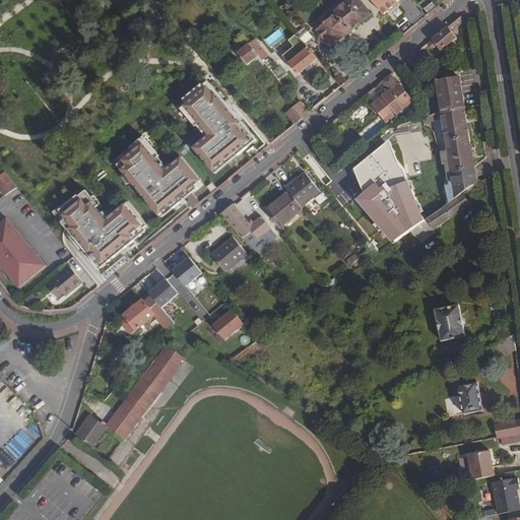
[(336,14),(317,30),(331,48),(352,30),(351,29),(370,14),(358,0),(349,0),(335,12),(336,14)]
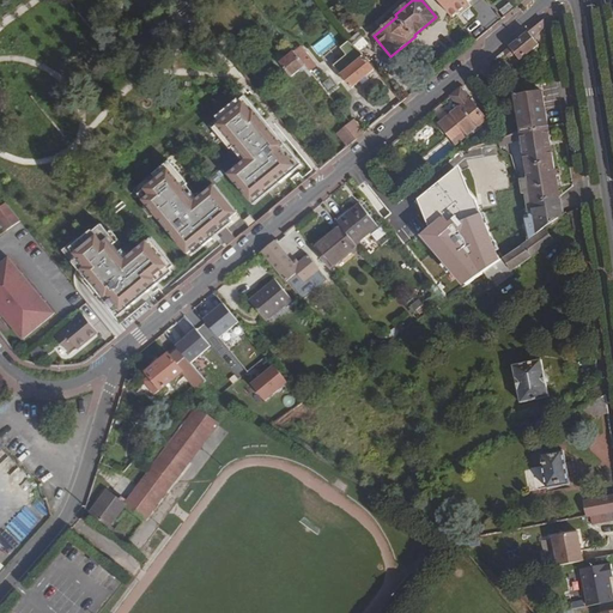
[(437,0),(451,18),(459,12),(461,16),(472,6),(469,4),(473,0),(437,0)]
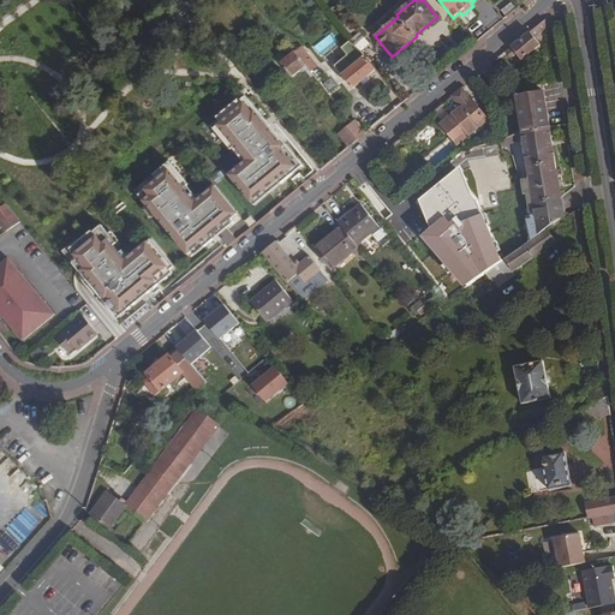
[(501,12),(506,17),(515,10),(512,4),(501,12)]
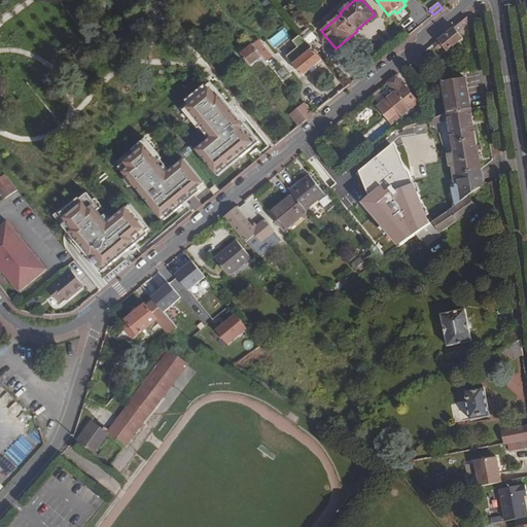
[(467,16),(432,45),(437,50),(443,46),(447,51),(463,38),(458,33),(468,22),(467,16)]
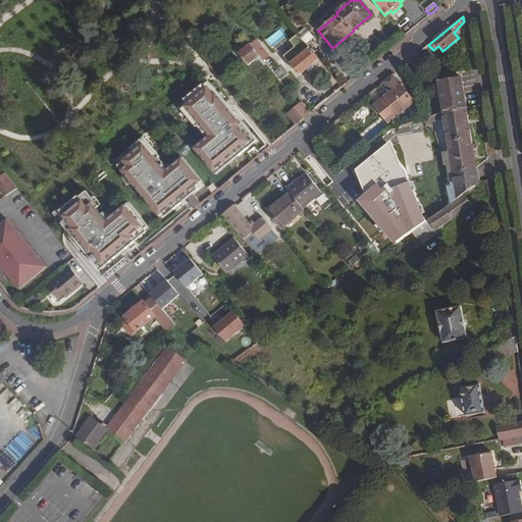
[(280,29),(266,39),(272,46),(285,36),(280,29)]
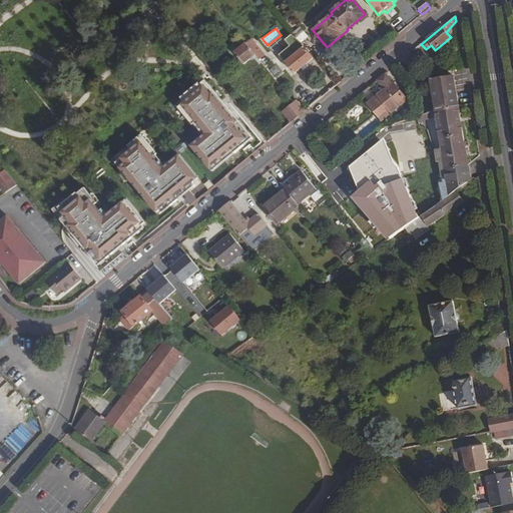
[(252,39),(246,44),(260,60),(266,55),(252,39)]
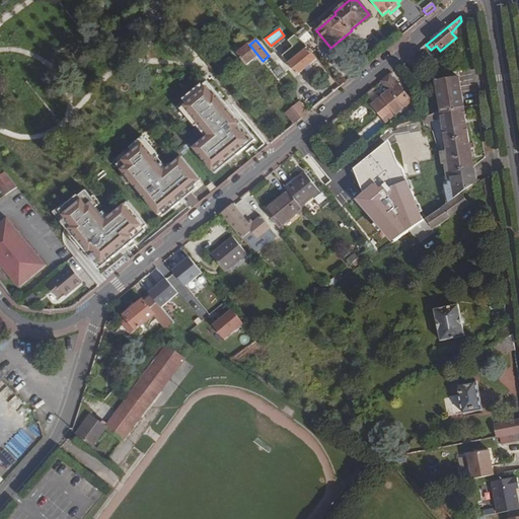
[(263,61),(249,45),(248,44),(237,53),(246,65),(255,58),(262,65),(265,64),(263,62),(263,61)]
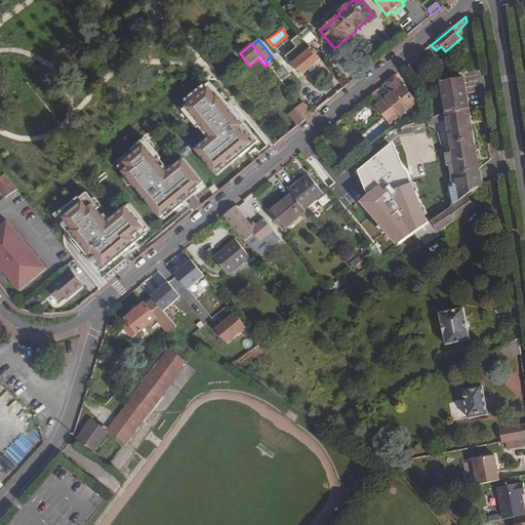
[(301,76),(321,59),(309,45),(304,48),(303,47),(299,50),(297,46),(285,56),(301,76)]
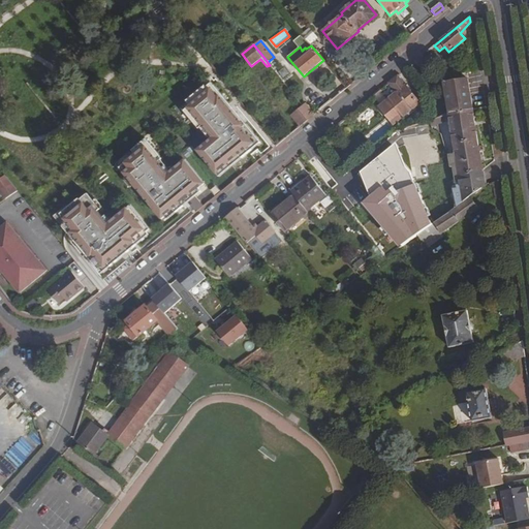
[(422,56),(414,61),(427,74),(433,68),(422,56)]
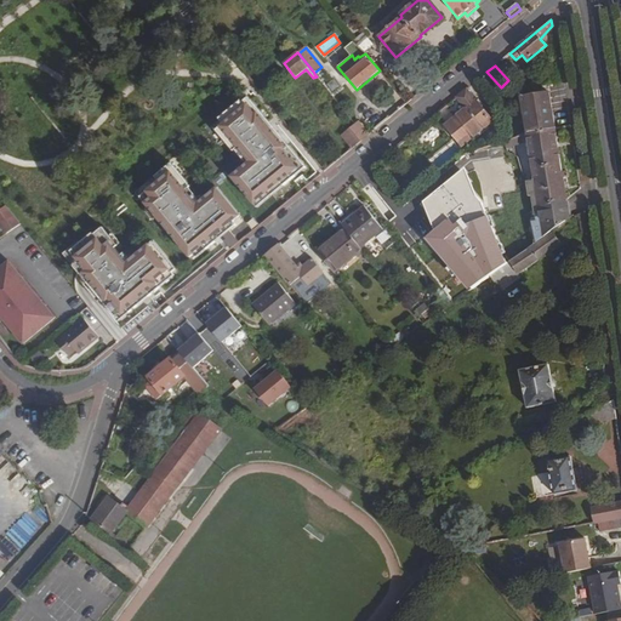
[(268,74),(255,85),(263,96),(277,85),(268,74)]
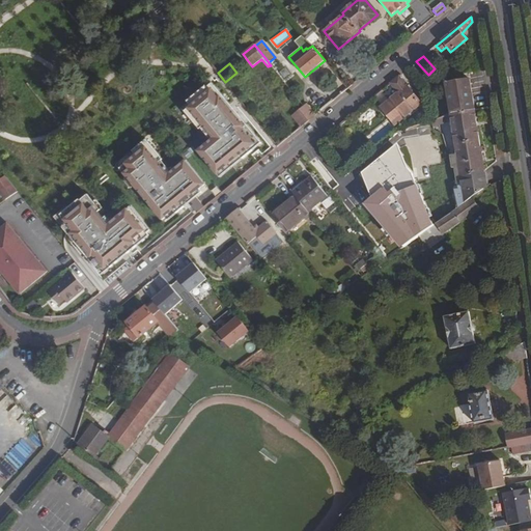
[(381,107),(395,124),(422,104),(399,76),(391,82),(397,91),(388,99),(388,102),(381,107)]
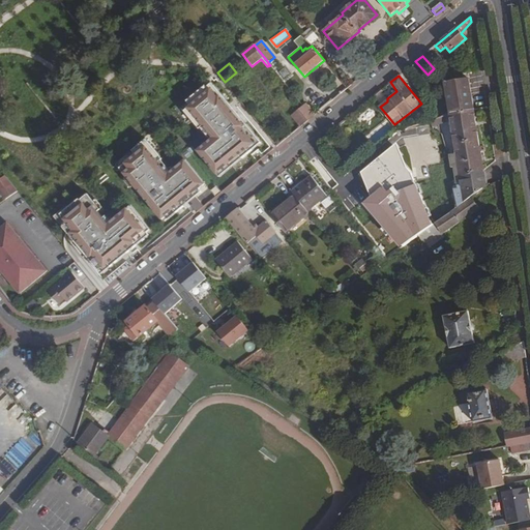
[(445,83),(451,114),(474,110),(469,79),(445,83)]
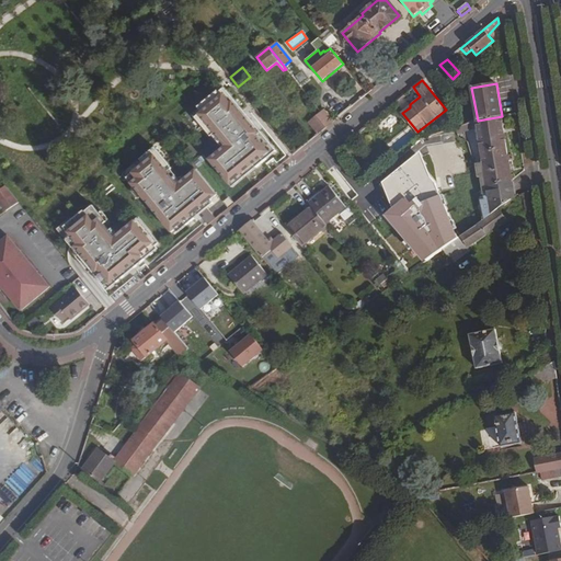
[(207,162),(227,189),(251,169),(253,172),(264,163),(262,160),(272,152),(222,91),(217,95),(216,94),(196,111),(197,112),(191,117),(209,139),(213,137),(224,150),(207,162)]
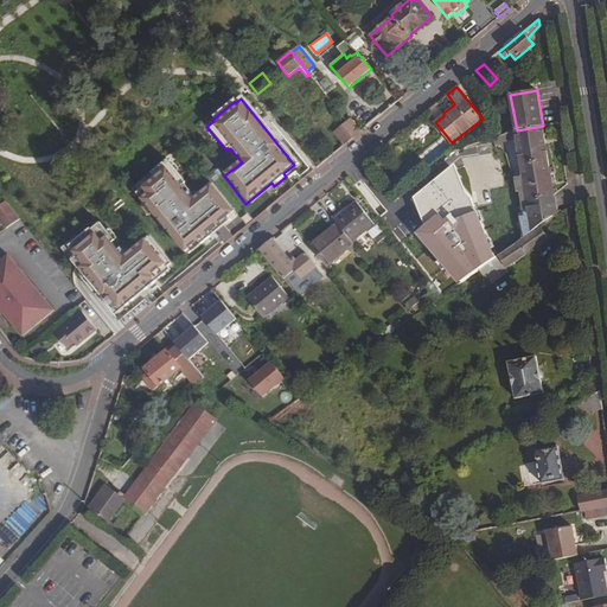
[(343,125),(353,139),(360,133),(350,120),(347,121),(343,125)]
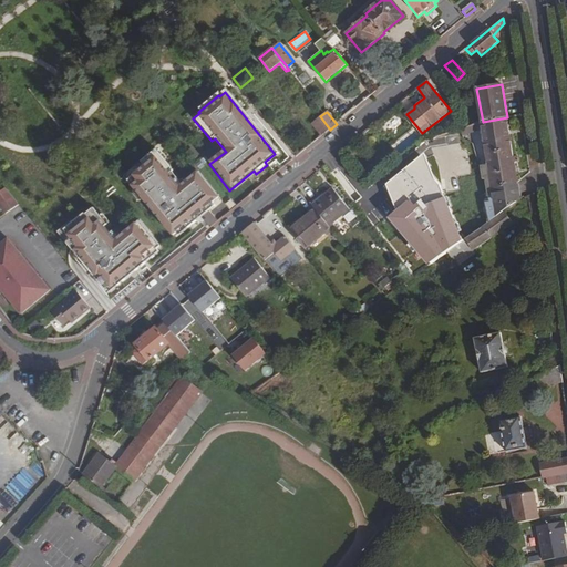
[(390,133),(402,123),(394,115),(383,124),(390,133)]
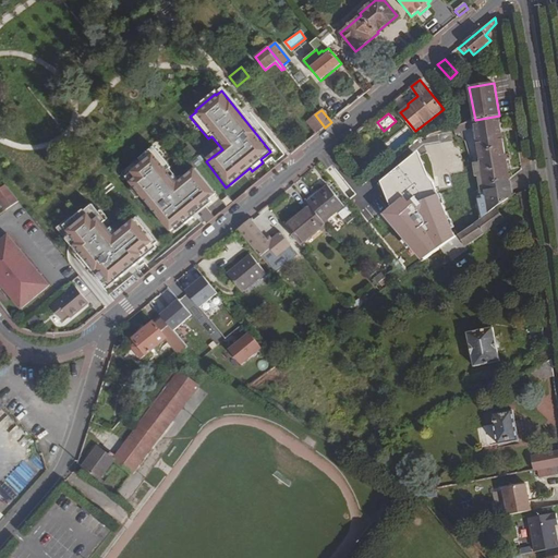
[(306,122),(316,134),(325,128),(315,114),(306,122)]
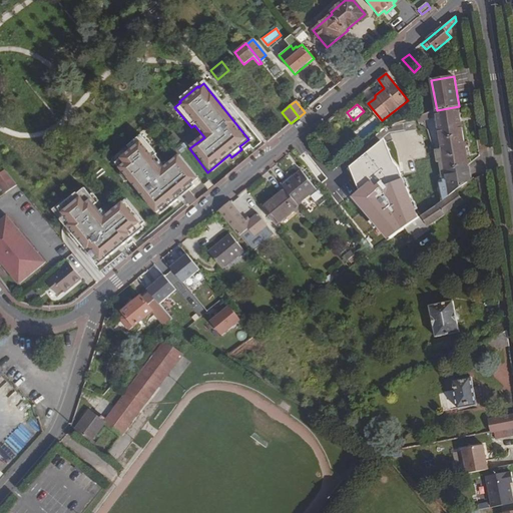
[(437,110),(436,110),(442,148),(437,149),(438,154),(443,153),(448,184),(441,185),(444,199),(456,191),(471,180),(459,106),(437,110)]
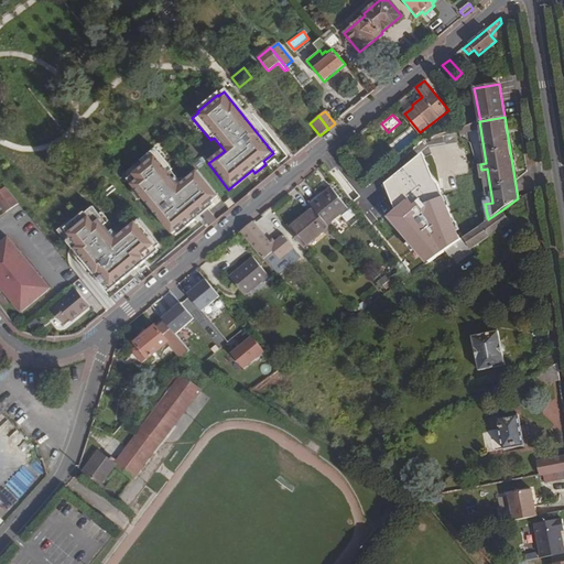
[(464,126),(458,128),(461,134),(476,129),(474,122),(464,126)]
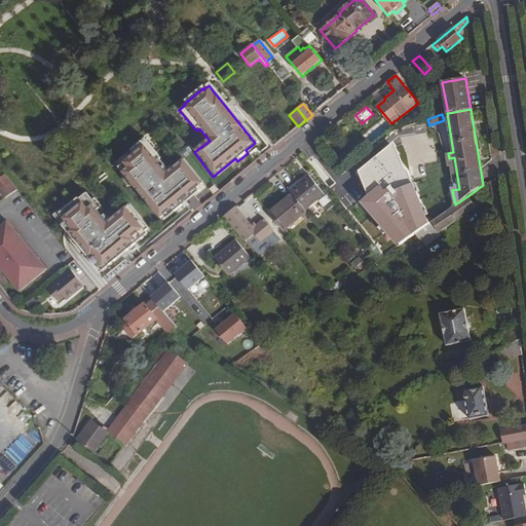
[(427,119),(415,123),(426,155),(444,149),(438,130),(430,129),(429,125),(427,119)]
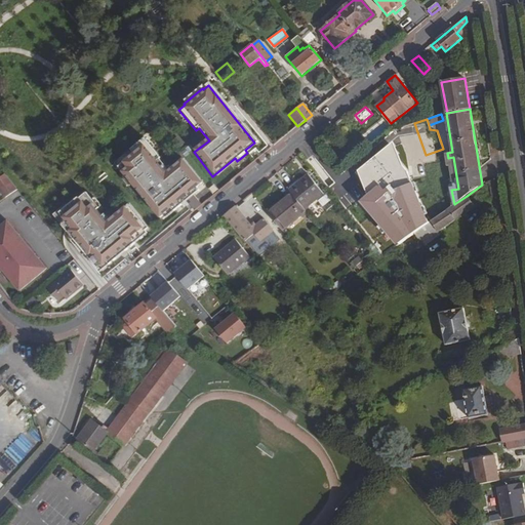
[(143,140),(113,165),(158,220),(169,210),(172,213),(179,207),(177,204),(184,199),(186,202),(191,198),(189,195),(200,186),(182,162),(165,175),(155,163),(159,161),(143,140)]
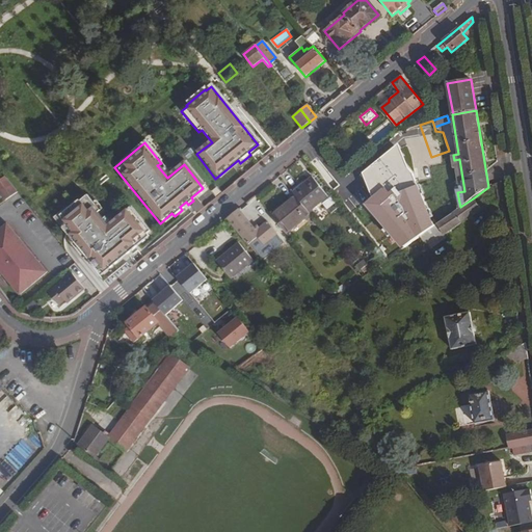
[(434,227),(375,152),(345,176),(331,187),(352,212),(356,209),(390,250),(384,255),(388,260),(420,237),(434,227)]
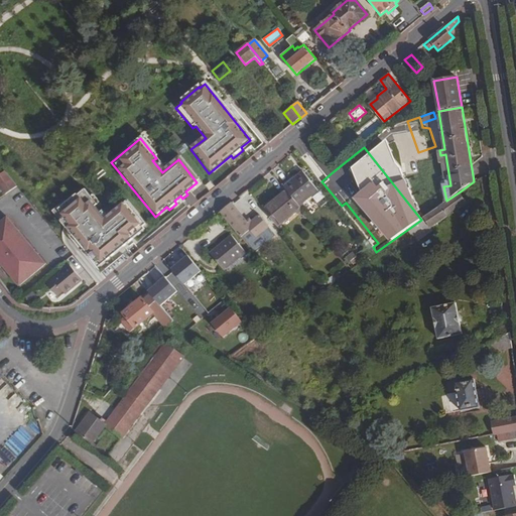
[(0,174),(0,185),(11,178),(5,171),(0,174)]
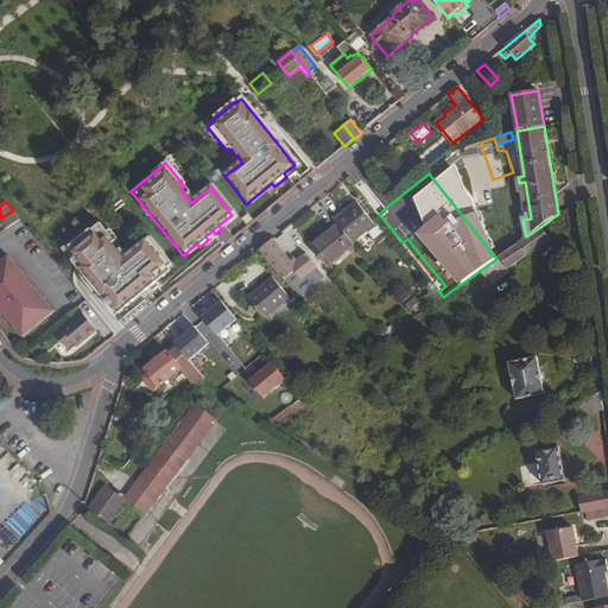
[(356,202),(335,221),(337,225),(353,242),(375,225),(356,202)]
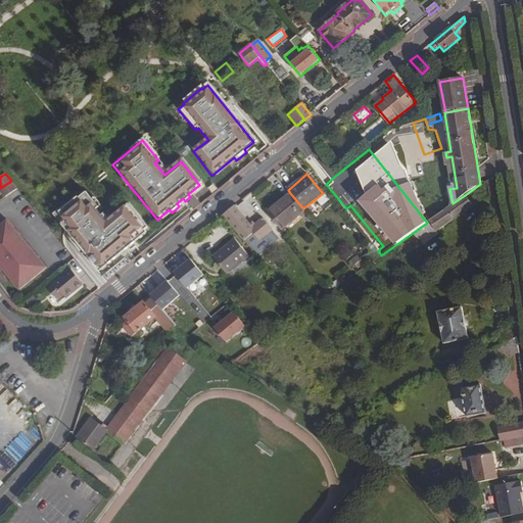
[(17,189),(11,181),(0,188),(0,191),(4,198),(17,189)]
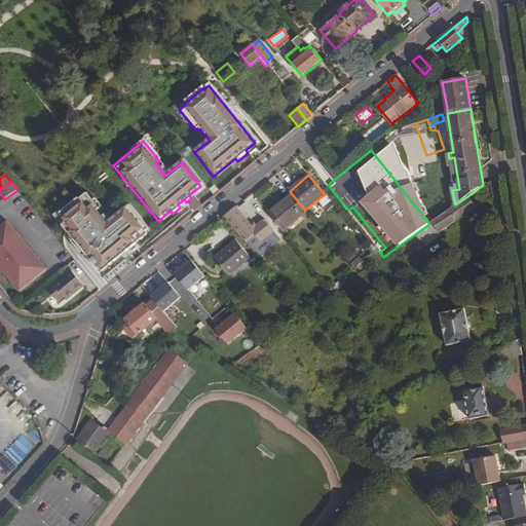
[(64,222),(60,226),(96,271),(105,264),(107,266),(114,261),(112,258),(121,251),(123,254),(133,246),(130,243),(147,230),(127,207),(106,224),(96,212),(98,210),(85,194),(78,200),(77,199),(58,215),(64,222)]
